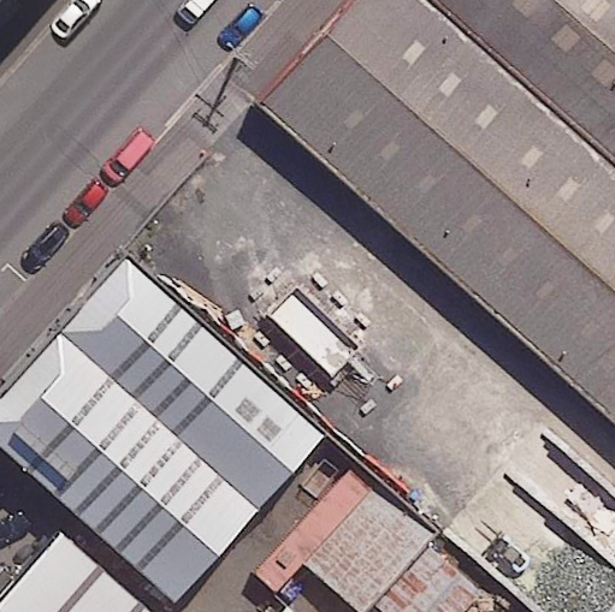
[(0,29),(25,0),(0,0),(0,29)]
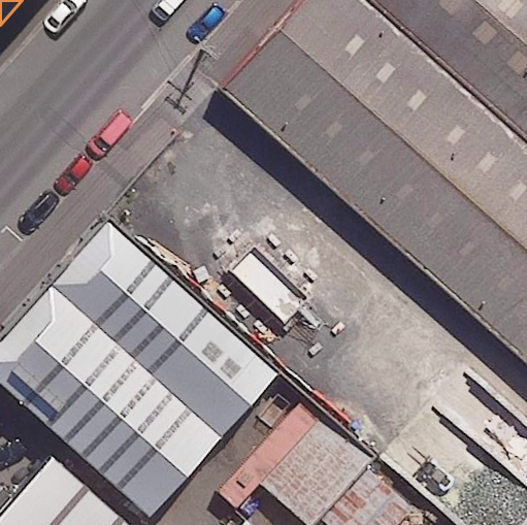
[(526,0),(300,0),(221,90),(526,362),(526,0)]
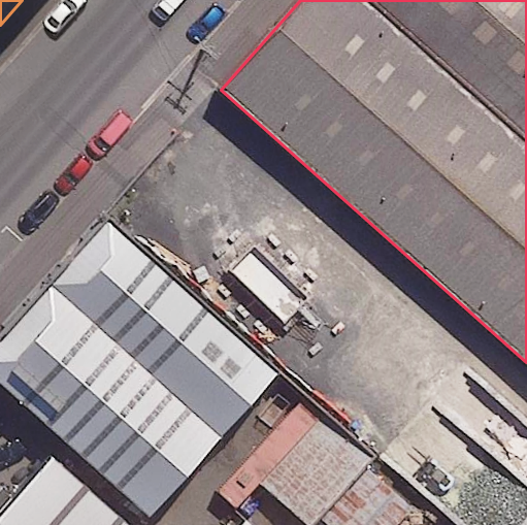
[(277,374),(103,219),(0,333),(0,364),(159,506),(277,374)]
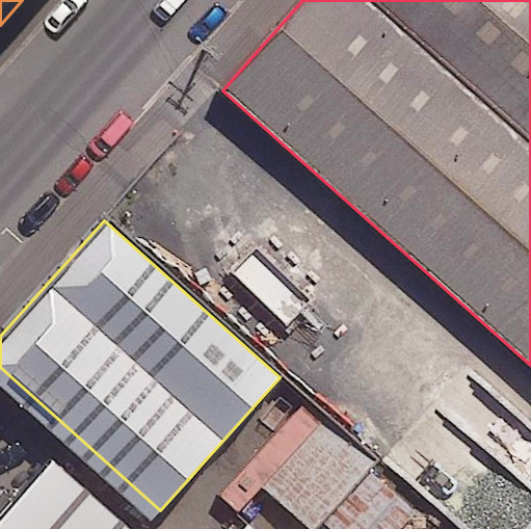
[(322,519),(333,528),(400,528),(414,513),(364,471),(371,464),(321,420),(262,487),(308,528),(314,528),(322,519)]
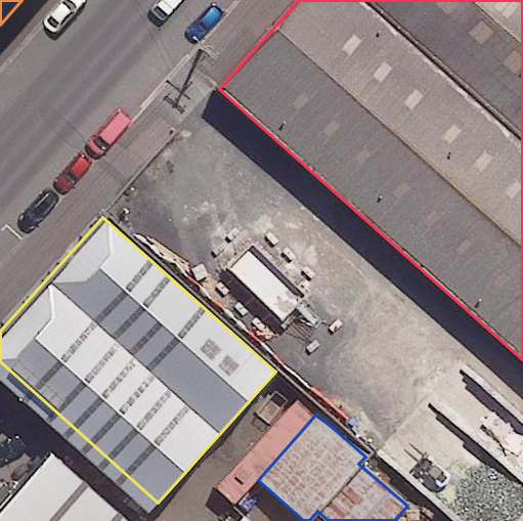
[(146,520),(63,447),(0,517),(0,520),(146,520)]
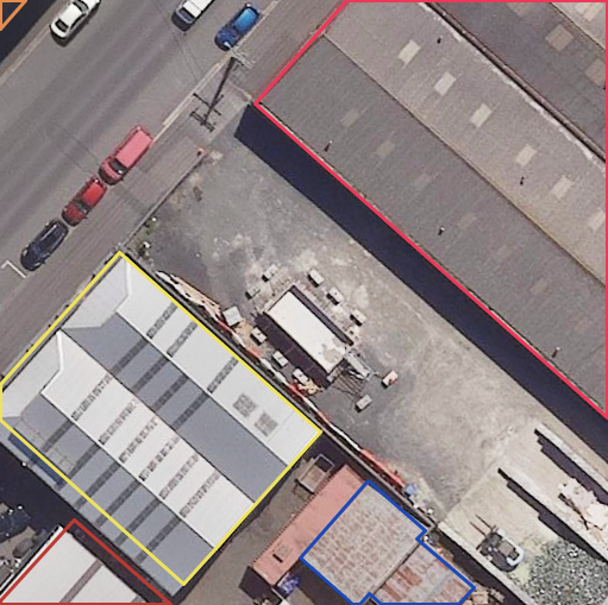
All buildings are outlined.
